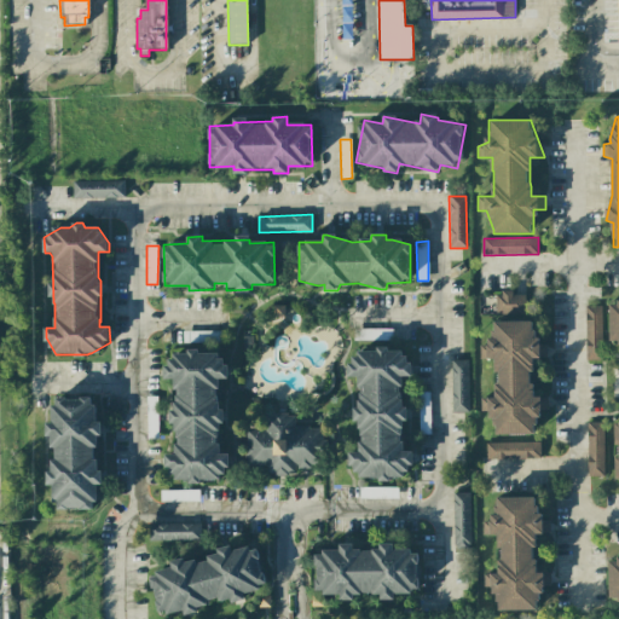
[(496,307),(526,307),(526,294),(513,295),(513,291),(496,293),(496,307)]
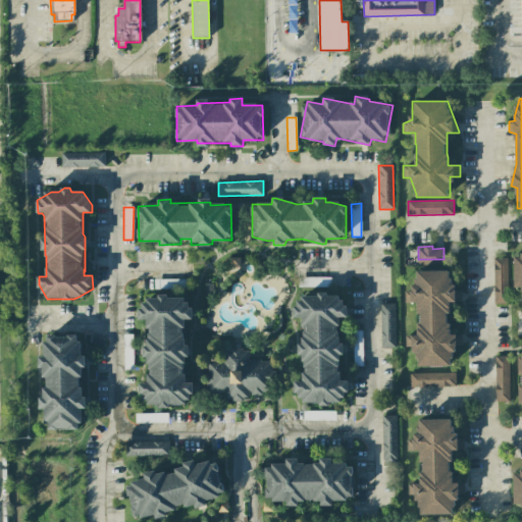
[(508,258),(493,258),(494,304),(509,303),(508,258)]
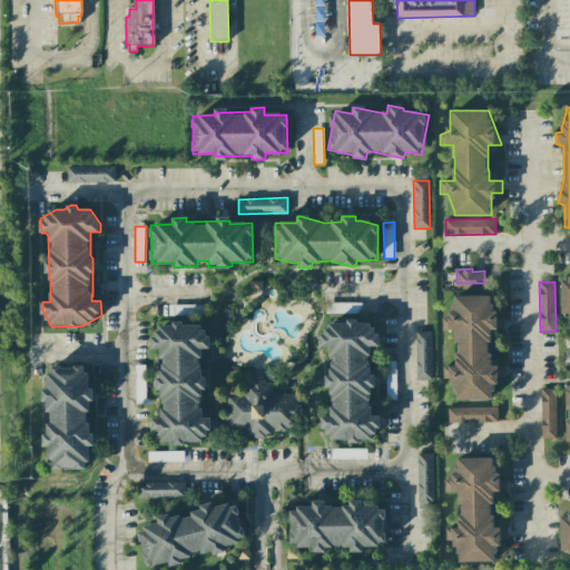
[(492,400),(492,393),(499,377),(504,377),(504,365),(492,365),(492,357),(488,347),(491,338),(491,332),(503,327),(503,318),(498,315),(491,298),(491,295),(455,295),(455,301),(449,317),(442,317),(442,331),(455,331),(455,338),(459,347),(455,356),(455,366),(442,366),(442,379),(450,379),(458,400),(492,400)]
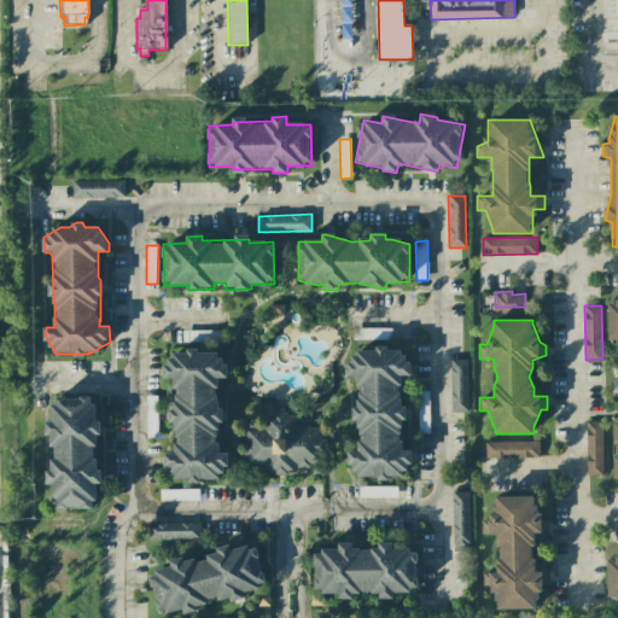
[(402,450),(401,421),(404,421),(402,375),(408,375),(408,348),(350,350),(351,377),(356,375),(359,452),(351,452),(353,479),(409,477),(409,450),(402,450)]
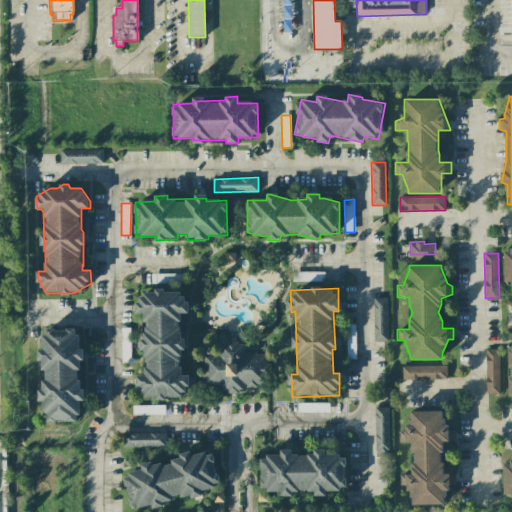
[(155,398),(177,397),(190,387),(189,375),(181,375),(180,353),(185,349),(185,341),(180,335),(180,322),(183,313),(189,313),(189,304),(180,292),(166,292),(163,289),(158,289),(154,292),(148,292),(136,302),(136,314),(144,314),(145,336),(143,338),(144,371),(142,376),(137,376),(137,387),(145,390),(145,394),(155,398)]
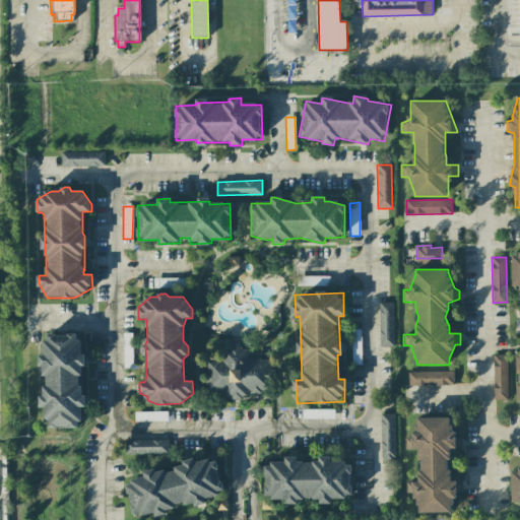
[(380,346),(394,346),(393,303),(379,303),(380,346)]
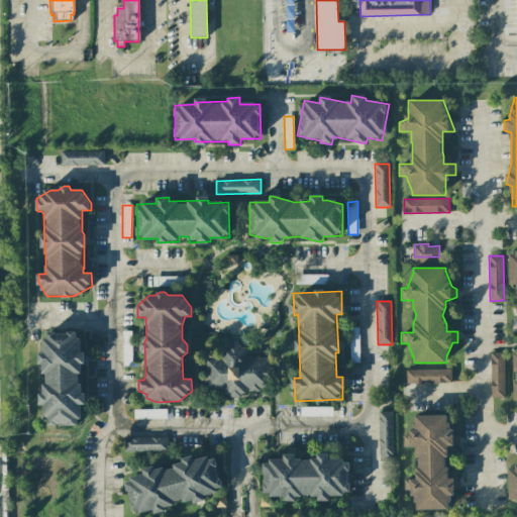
[(358,327),(349,327),(350,363),(359,363),(358,327)]
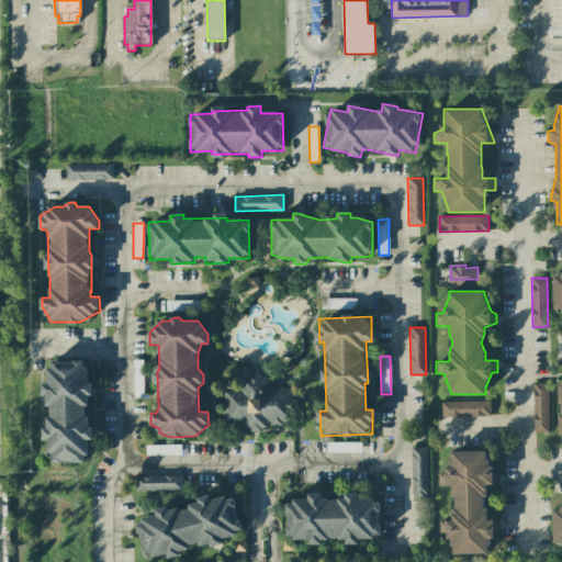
[(86,361),(62,361),(58,361),(51,361),(47,378),(47,383),(44,383),(44,405),(49,407),(42,439),(49,441),(49,463),(85,462),(89,446),(89,439),(93,439),(93,427),(87,425),(87,408),(90,395),(94,395),(94,384),(86,382),(86,361)]
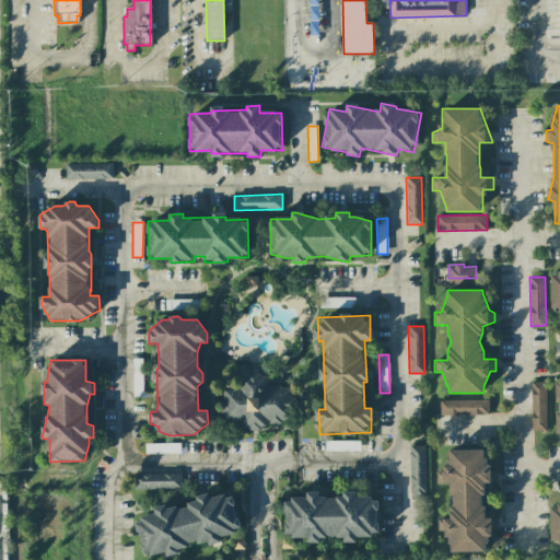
[(133,360),(132,391),(141,391),(142,360),(133,360)]
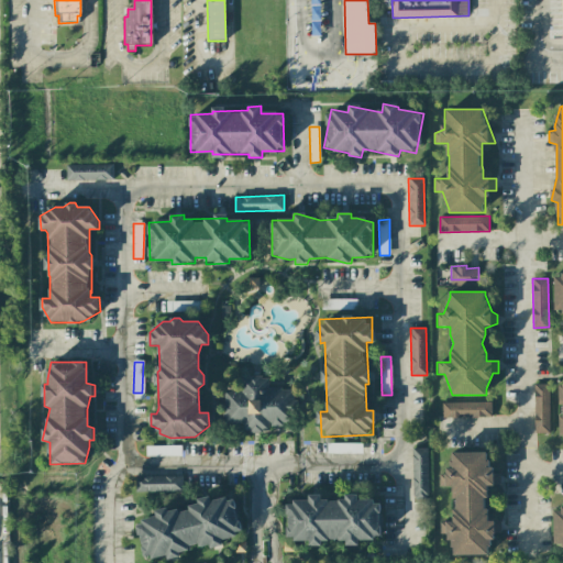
[(294,389),(268,388),(269,377),(240,376),(239,392),(224,390),(223,428),(271,430),(271,426),(293,426),(294,389)]
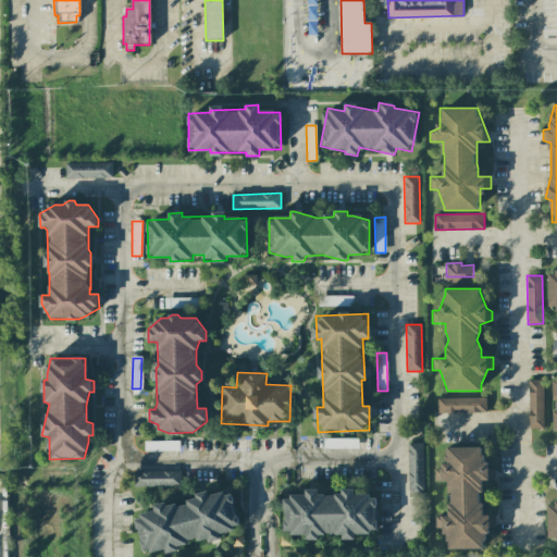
[(529,429),(544,429),(543,380),(529,380),(529,429)]
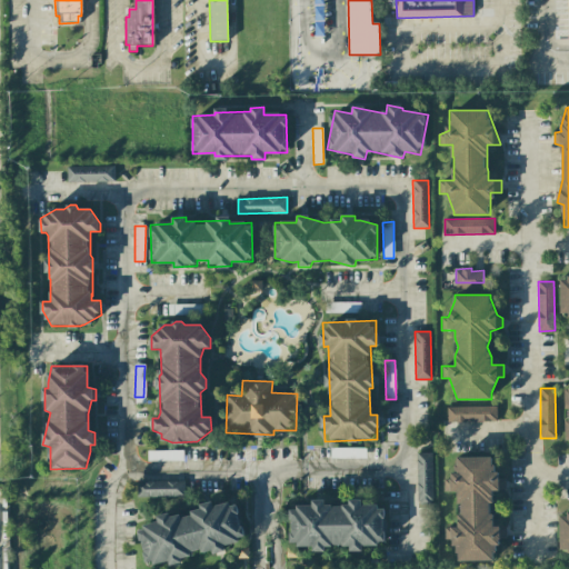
[(497,406),(448,407),(448,422),(497,421),(497,406)]
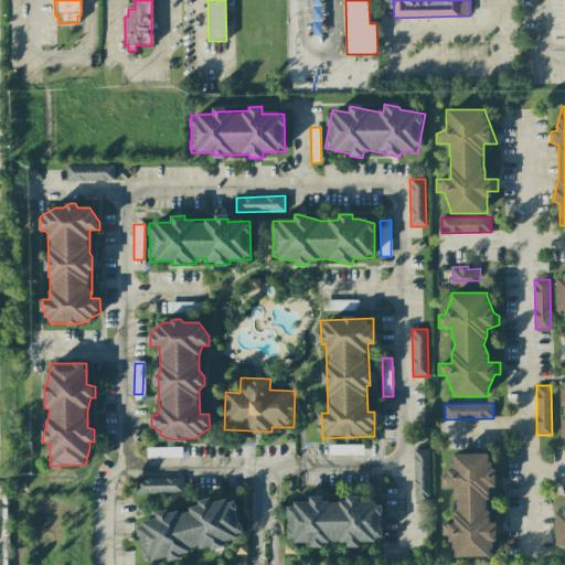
[(363,445),(329,445),(329,455),(363,455),(363,445)]
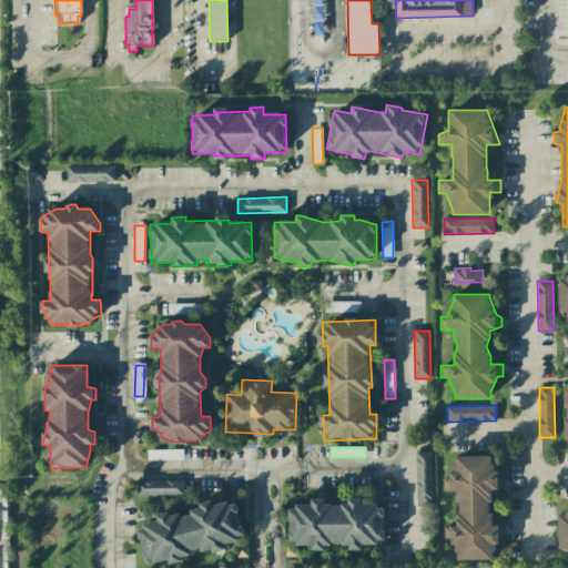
[(183,459),(183,449),(148,450),(148,460),(183,459)]
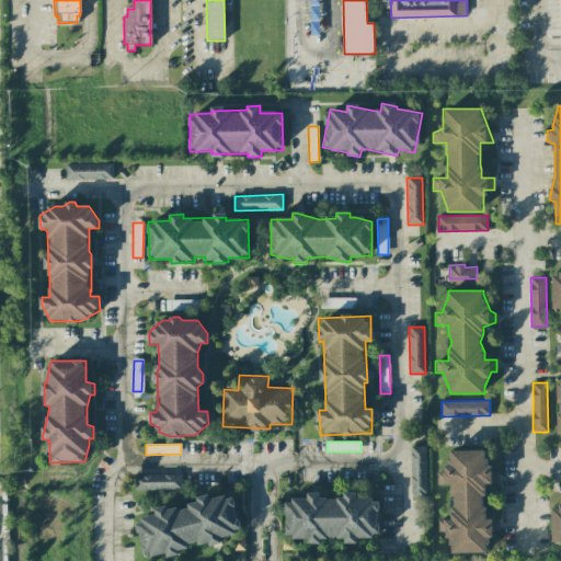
[(488,553),(488,546),(493,530),(500,530),(500,518),(487,518),(487,512),(483,502),(487,493),(487,483),(499,483),(499,471),(492,471),(485,451),(485,450),(453,450),(445,471),(438,473),(438,484),(451,484),(451,492),(455,503),(450,512),(450,521),(438,519),(438,531),(446,533),(453,552),(488,553)]
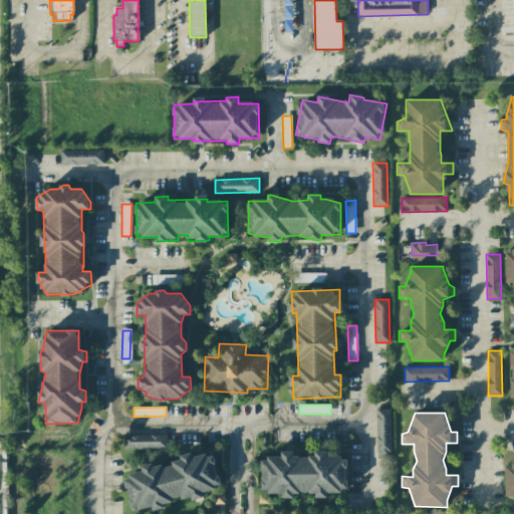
[(167,435),(123,435),(123,449),(167,449),(167,435)]
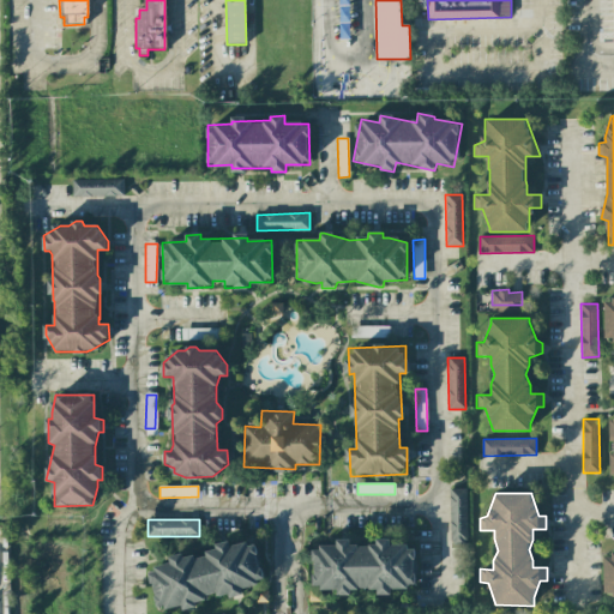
[(415,546),(391,546),(391,543),(351,543),(351,540),(336,540),(336,547),(313,547),(313,588),(338,589),(338,591),(378,591),(378,595),(391,595),(391,588),(414,588),(415,546)]
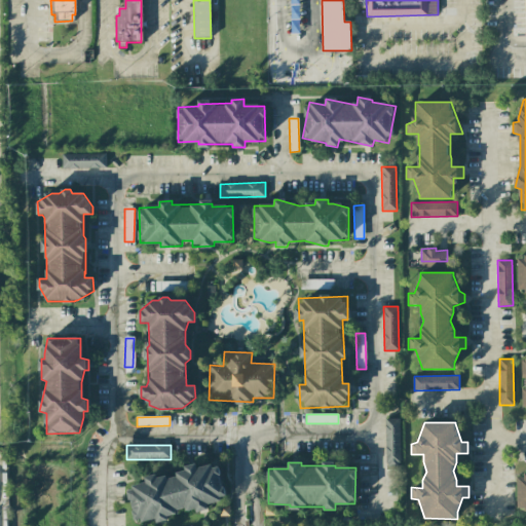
[(135,520),(163,522),(168,521),(168,515),(191,510),(192,510),(203,511),(208,510),(209,502),(226,499),(220,471),(220,466),(192,464),(185,465),(185,473),(167,477),(151,476),(146,477),(146,484),(127,488),(135,520)]
